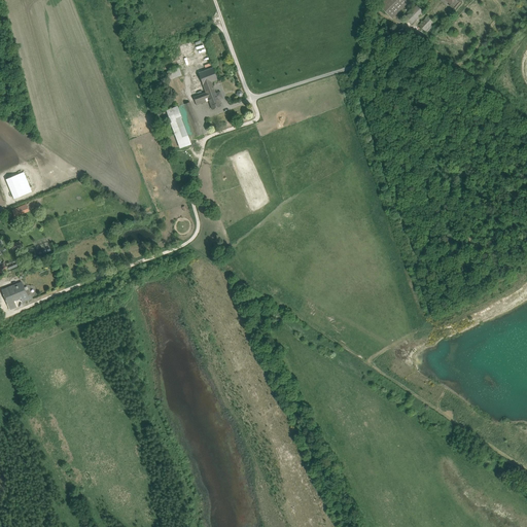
[(385,0),(380,5),(392,18),(409,0),(385,0)]
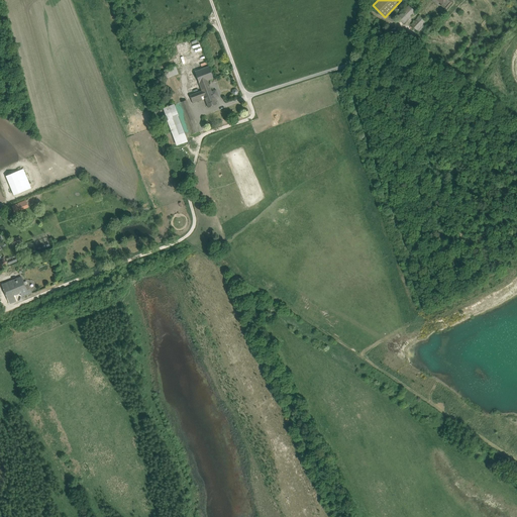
[(448,0),(445,0),(442,4),(442,3),(441,5),(446,9),(452,2),(448,0)]
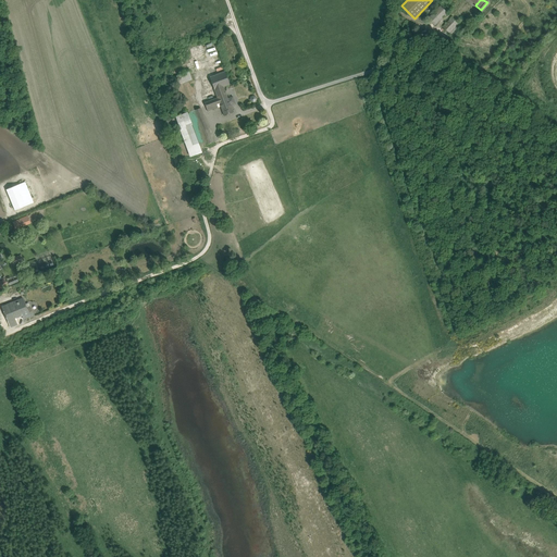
[(441,5),(428,19),(435,26),(447,13),(441,5)]
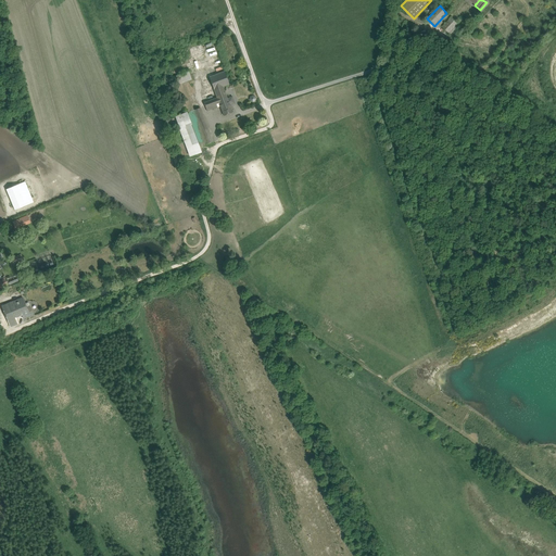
[(452,17),(442,26),(449,33),(457,24),(452,17)]
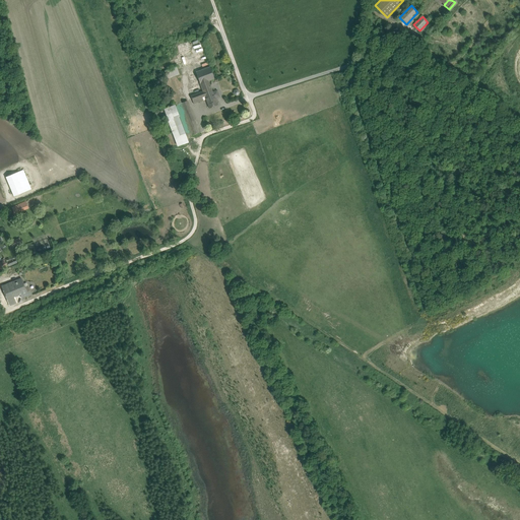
[(376,17),(370,27),(374,30),(380,20),(376,17)]
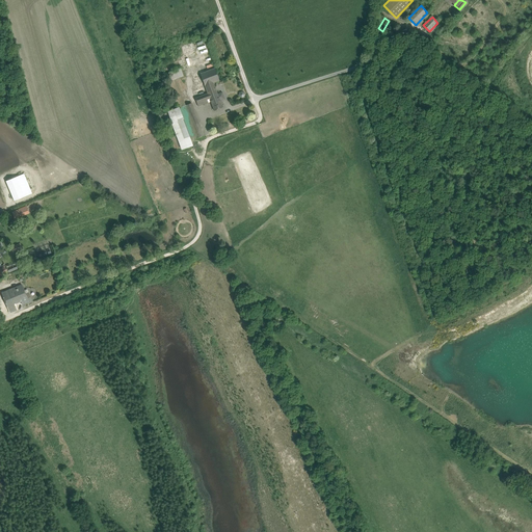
[(411,59),(404,68),(408,71),(415,62),(411,59)]
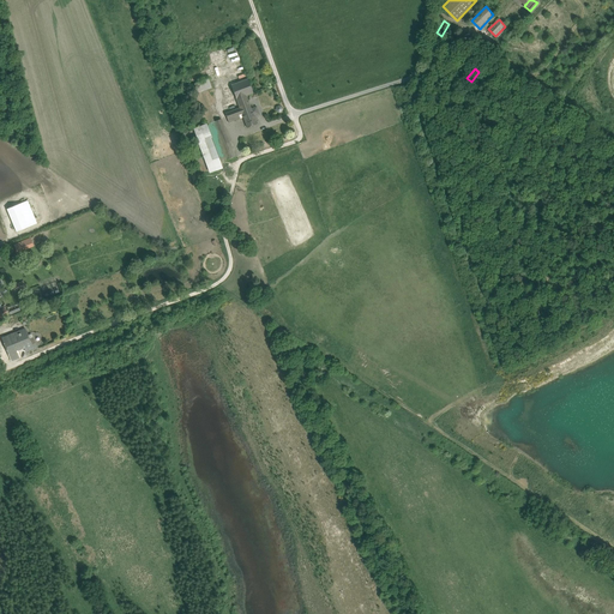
[(247,78),(230,85),(239,108),(224,113),(228,122),(242,118),(241,112),(251,108),(246,96),(253,92),(247,78)]
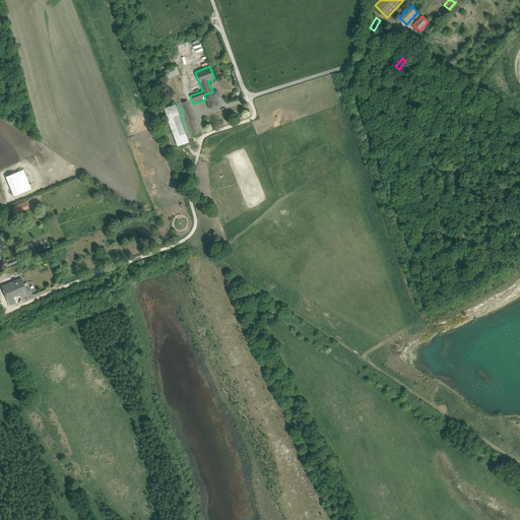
[(177,69),(165,73),(167,78),(172,77),(179,74),(177,69)]
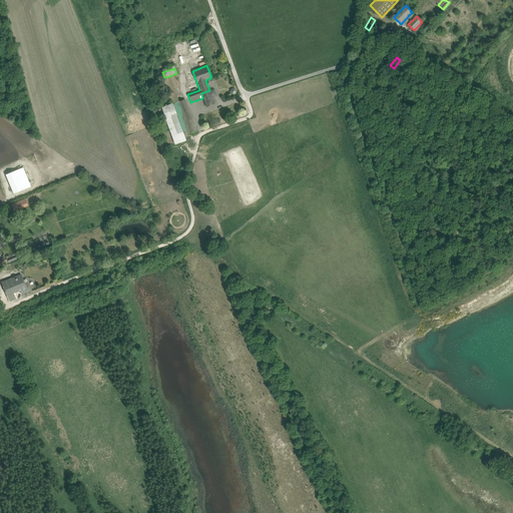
[(178,101),(169,76),(164,77),(162,78),(171,104),(174,103),(178,101)]
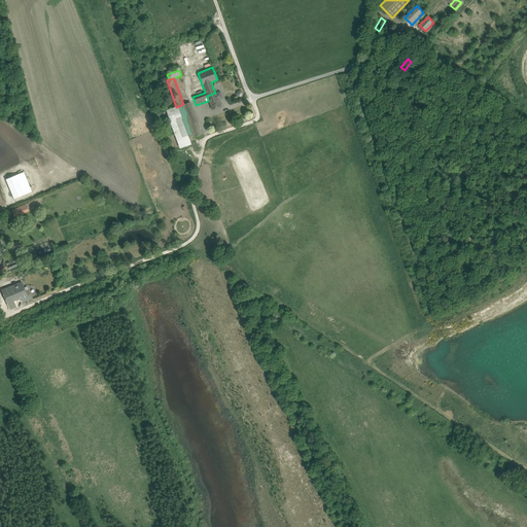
[(215,93),(207,96),(208,101),(212,110),(220,106),(219,102),(218,102),(217,100),(222,98),(219,92),(215,94),(215,93)]
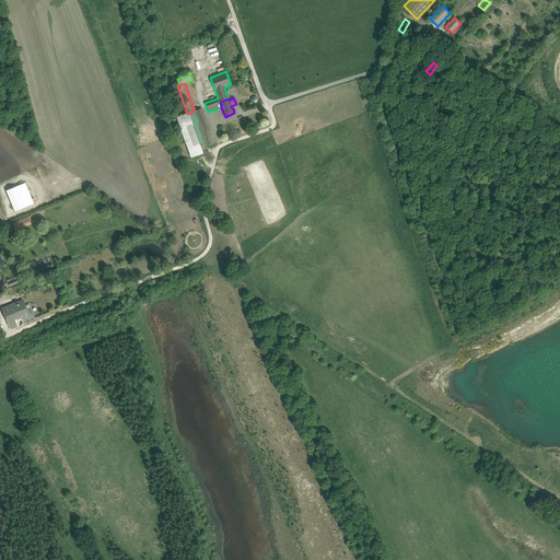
[(195,111),(190,113),(198,135),(203,132),(199,123),(196,114),(202,112),(201,108),(195,111)]
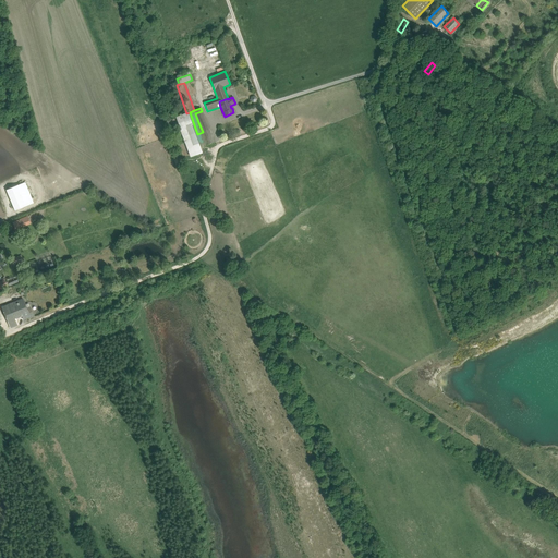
[(202,111),(195,113),(198,122),(205,120),(202,111)]
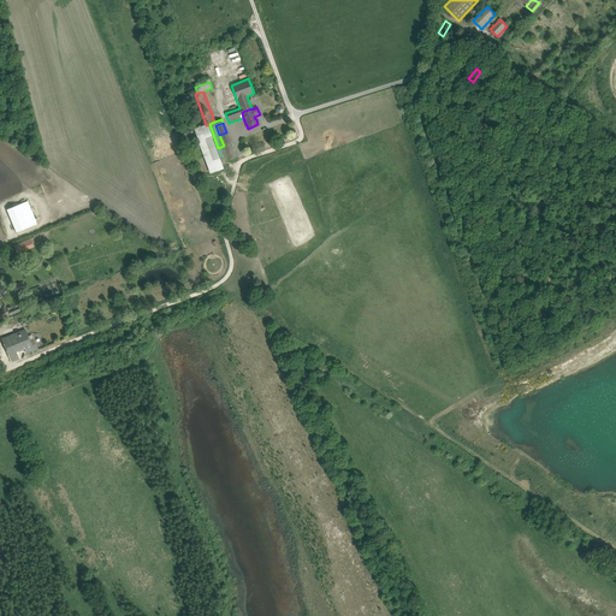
[(226,132),(219,135),(224,146),(231,143),(226,132)]
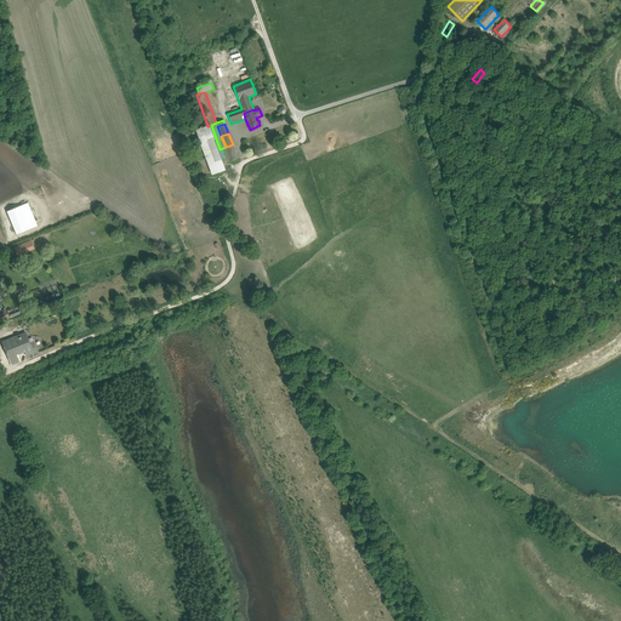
[(223,170),(211,140),(201,143),(214,174),(223,170)]
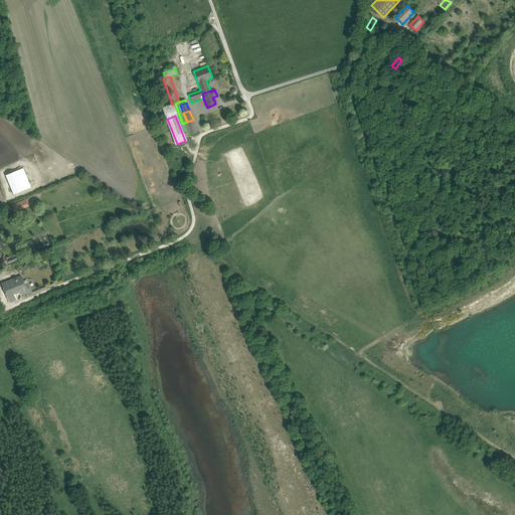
[(187,122),(182,124),(186,135),(197,132),(193,120),(187,122)]
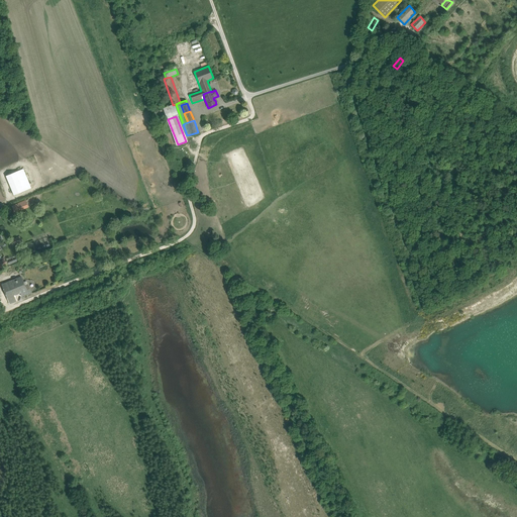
[(31,188),(23,169),(6,176),(13,195),(31,188)]
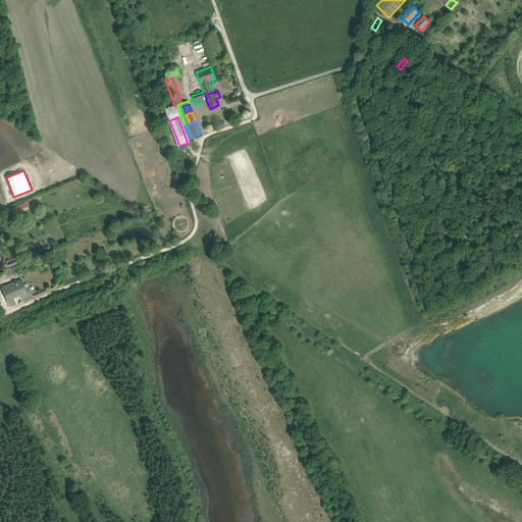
[(11,209),(13,215),(27,210),(24,204),(11,209)]
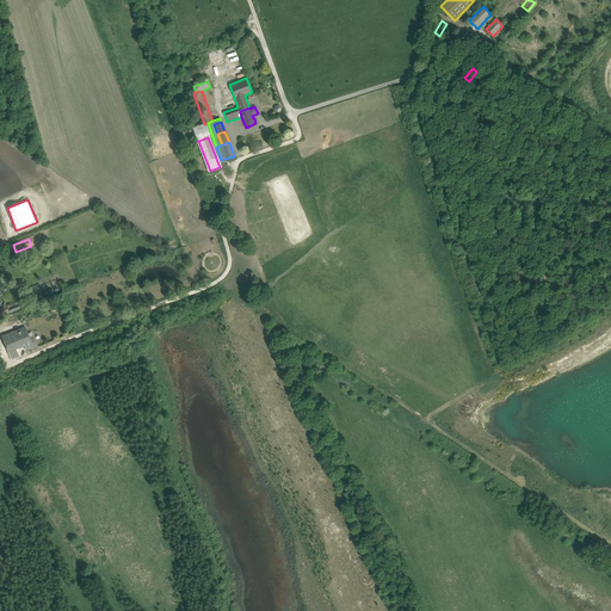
[(2,335),(12,359),(20,356),(17,349),(24,346),(26,350),(37,346),(31,332),(28,334),(24,326),(2,335)]
